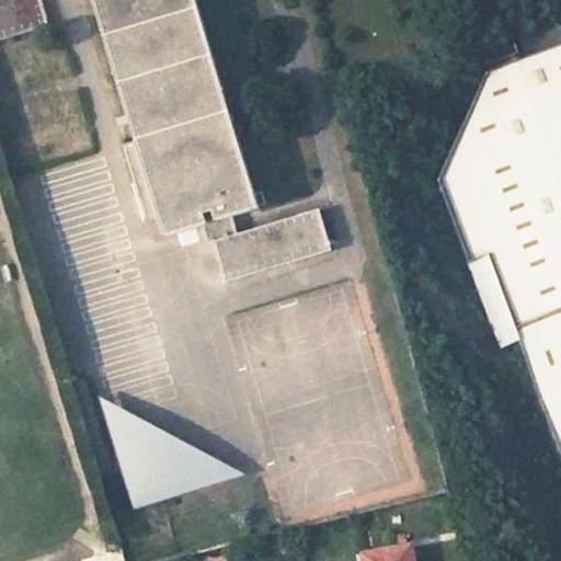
[(39,0),(0,0),(0,37),(47,24),(39,0)]
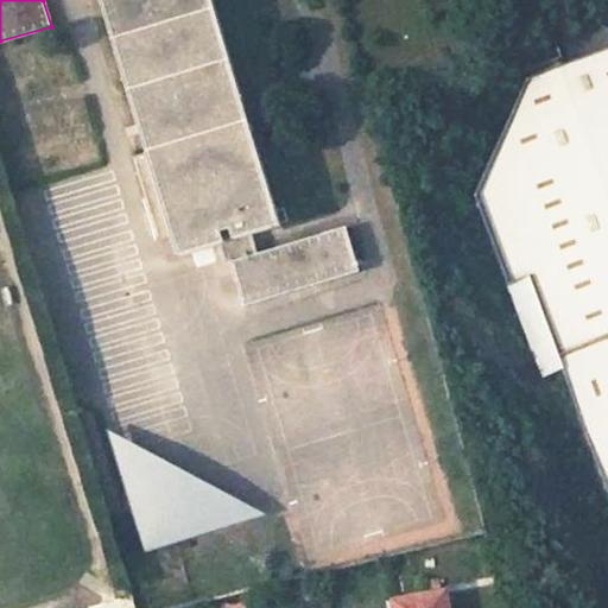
[(101,0),(146,151),(171,235),(178,257),(219,245),(252,234),(278,227),(210,0),(101,0)]
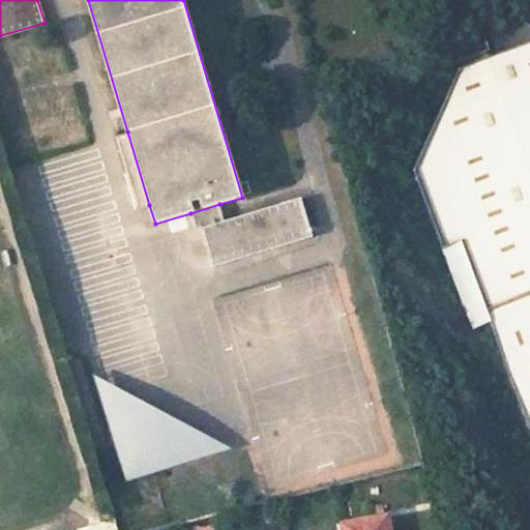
[(529,37),(454,65),(410,167),(437,245),(455,238),(525,423),(529,421),(529,37)]
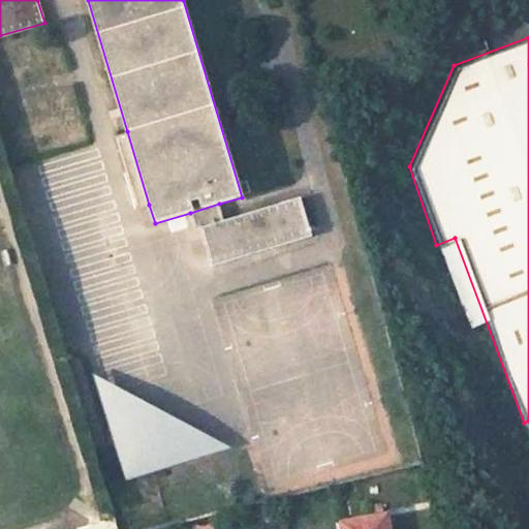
[(149,205),(127,131),(114,136),(134,209),(149,205)]
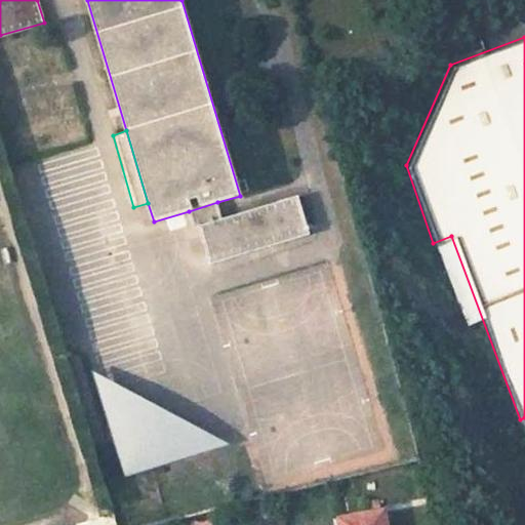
[(310,235),(298,197),(223,218),(199,226),(210,264),(310,235)]
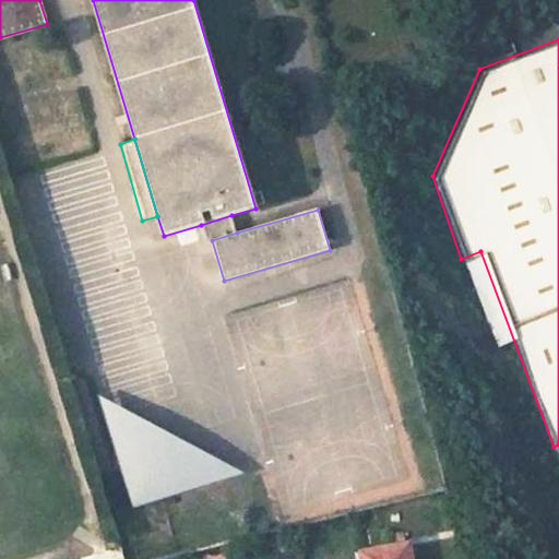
[(232,215),(201,225),(206,242),(212,240),(237,233),(232,215)]
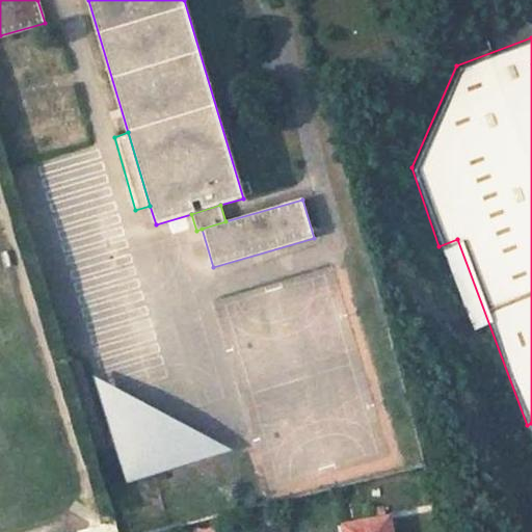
[(122,456),(157,475),(230,452),(100,382),(122,456)]
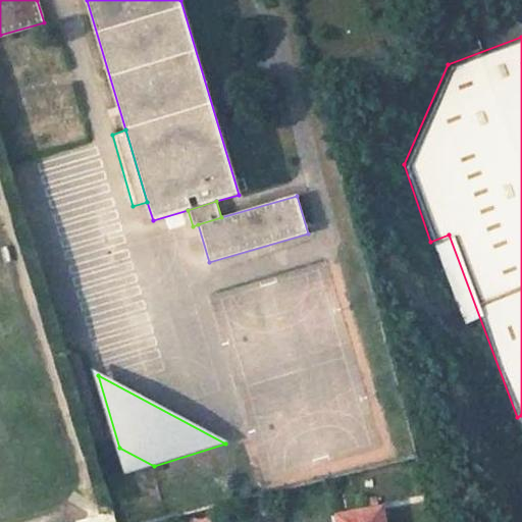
[(119,448),(127,474),(154,466),(119,448)]
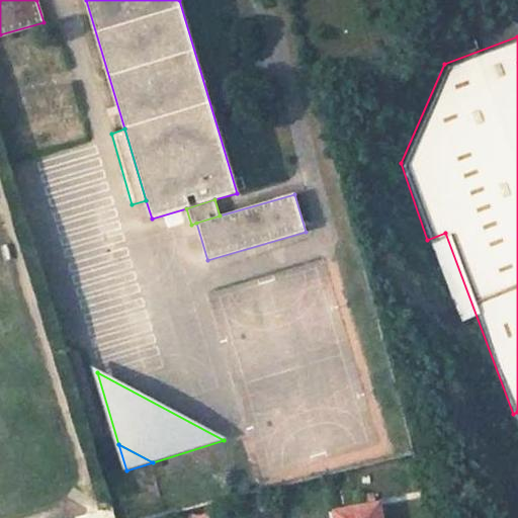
[(385,517),(383,506),(346,514),(346,517),(385,517)]
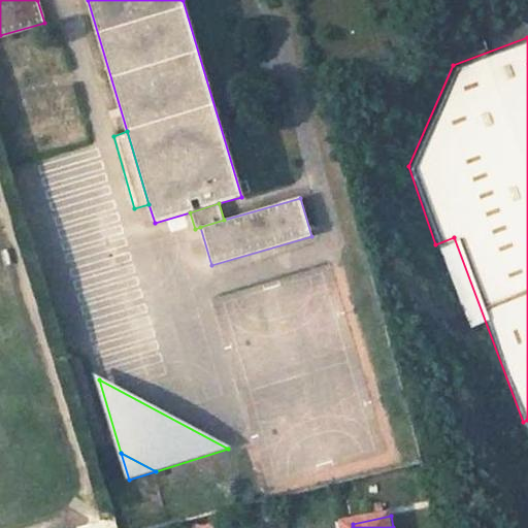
[(119,527),(116,518),(78,527),(119,527)]
